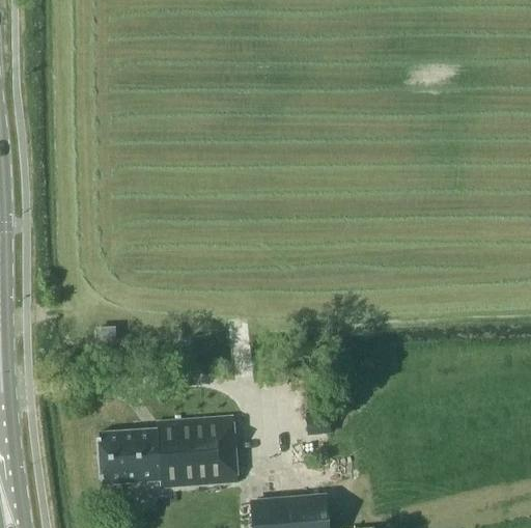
[(113,339),(113,326),(96,327),(98,339),(113,339)]
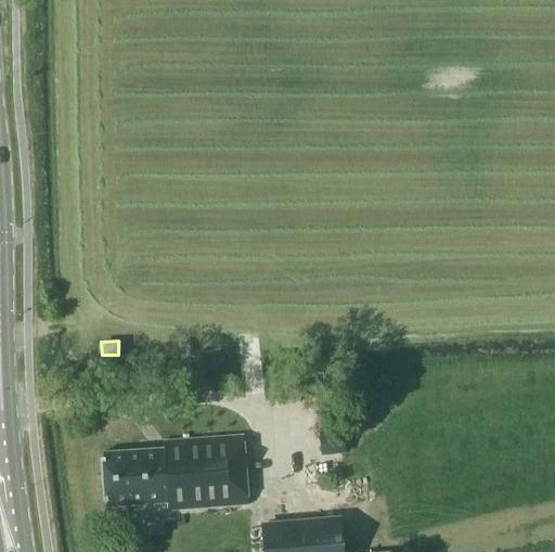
[(247,504),(243,433),(162,439),(163,446),(101,450),(105,504),(166,501),(167,510),(247,504)]
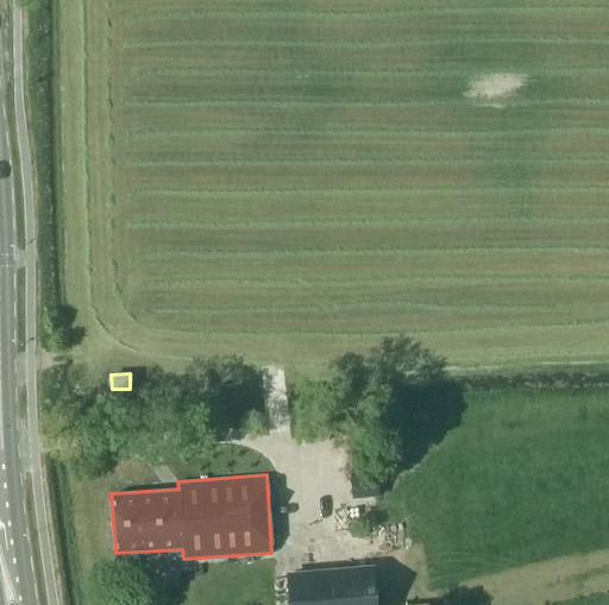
[(376,604),(375,565),(287,573),(289,604),(376,604)]
